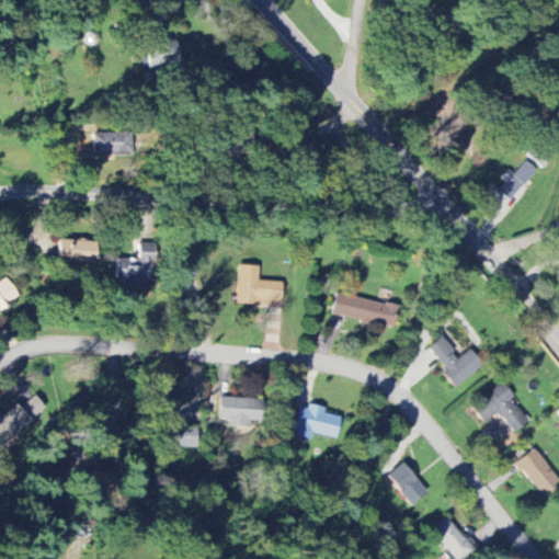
[(145,45),(148,68),(182,64),(179,41),(145,45)]
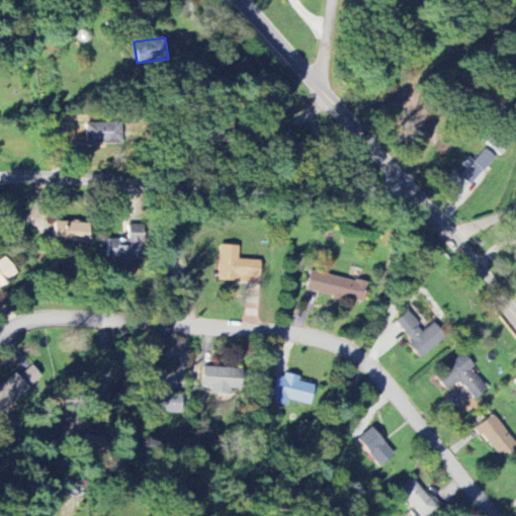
[(86,143),(122,142),(121,121),(85,122),(86,143)]
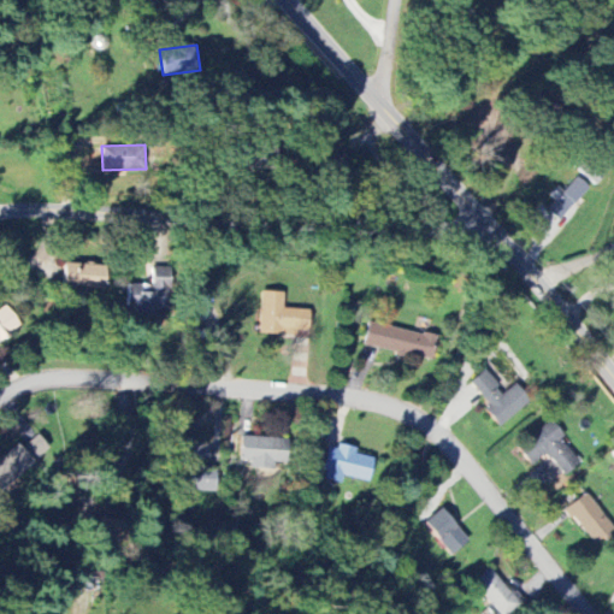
[(556,199),(548,208),(560,219),(590,187),(578,176),(564,190),(559,186),(550,194),(556,199)]
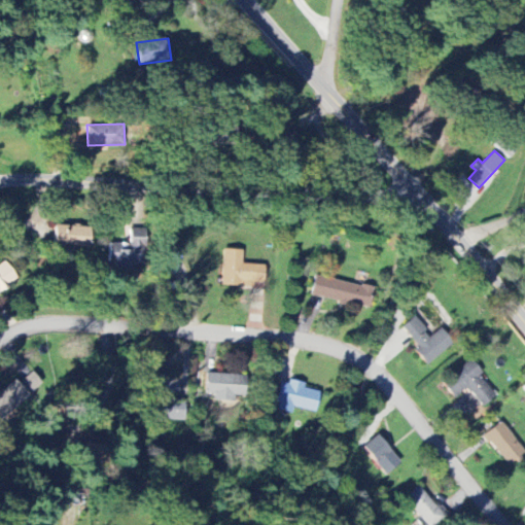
[(54,245),(90,245),(90,224),(54,224),(54,245)]
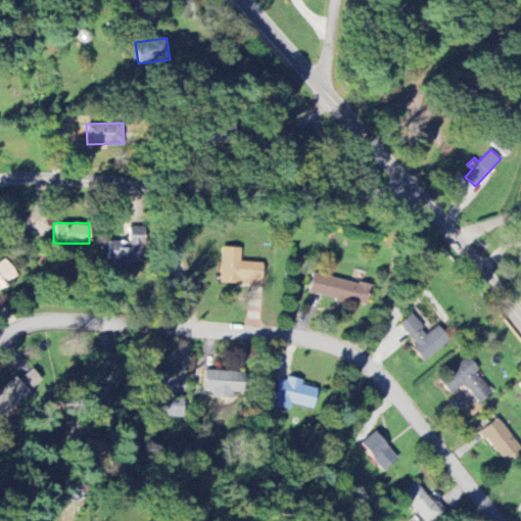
[(107,241),(107,264),(145,263),(144,226),(128,226),(128,241),(107,241)]
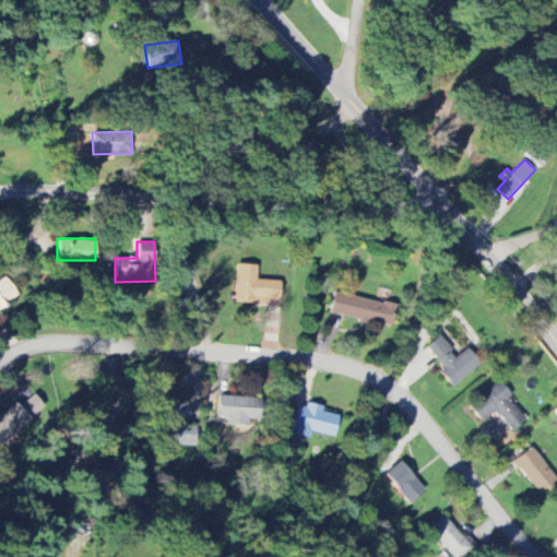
[(235,301),(270,304),(270,299),(281,299),(282,280),(258,279),(258,264),(237,263),(235,301)]
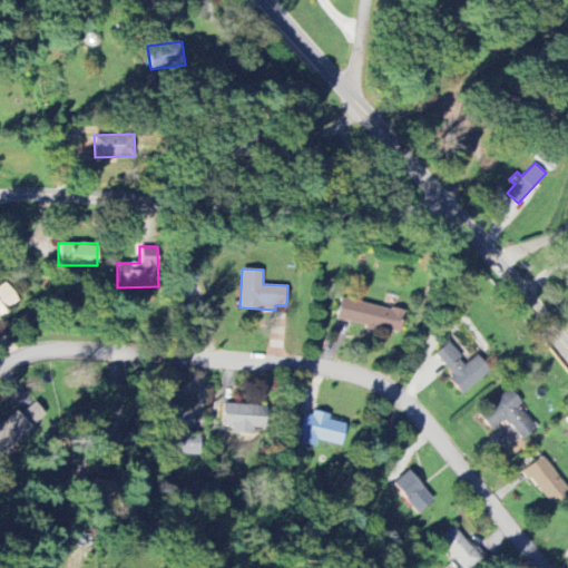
[(0,284),(0,314),(19,303),(7,282),(0,284)]
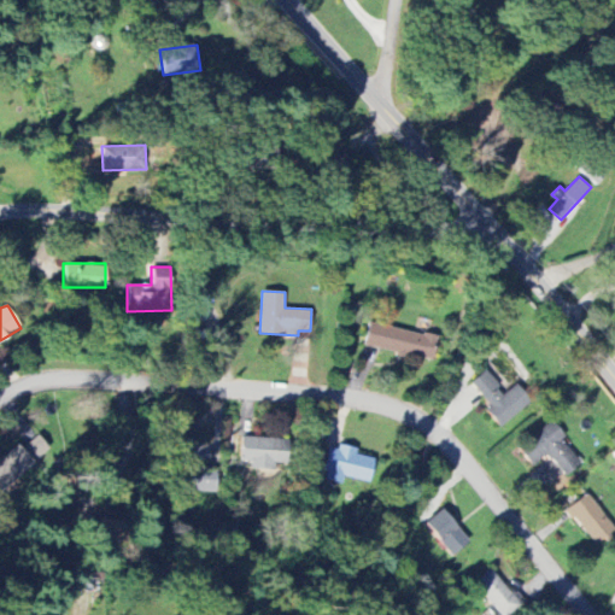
[(435,359),(439,335),(369,322),(364,346),(435,359)]
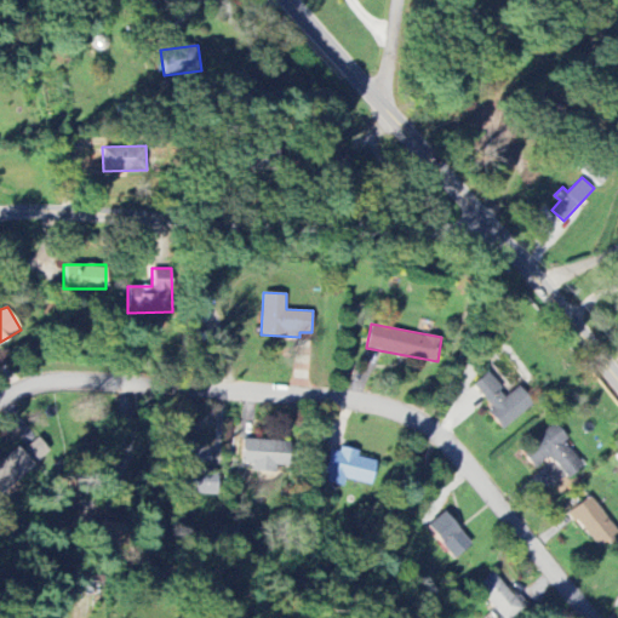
[(473,384),(493,408),(490,412),(503,429),(533,404),(520,385),(507,396),(487,372),(473,384)]
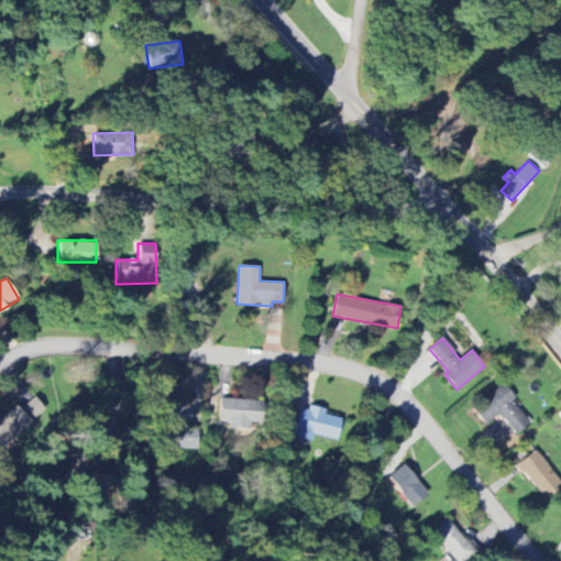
[(485,425),(499,414),(516,433),(532,421),(503,384),(472,407),(485,425)]
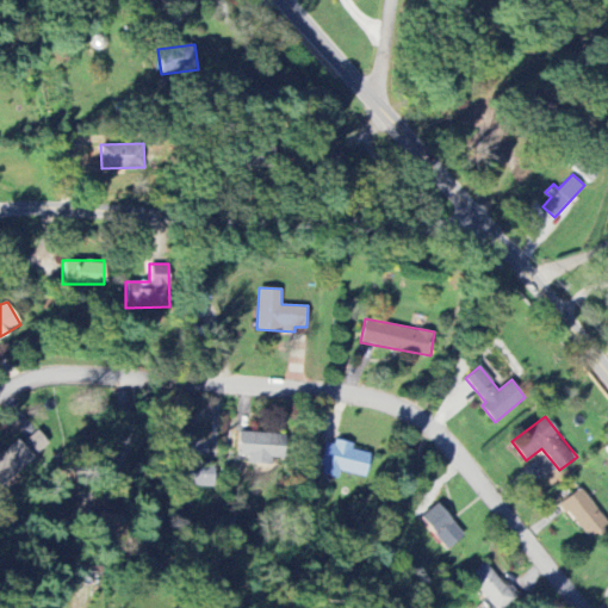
[(22,445),(17,440),(0,454),(0,488),(51,444),(38,429),(22,445)]
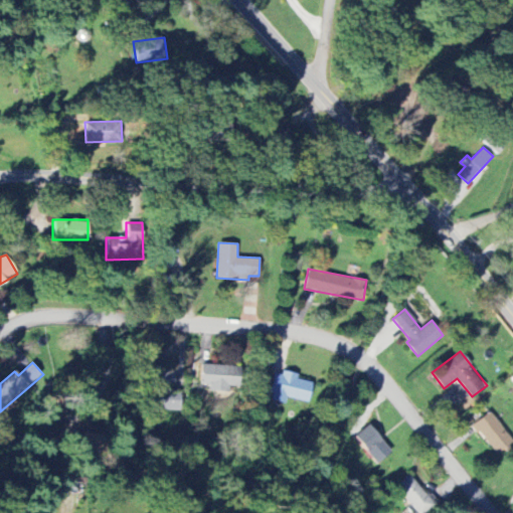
[(201,383),(209,384),(209,391),(241,392),(241,366),(202,364),(201,383)]
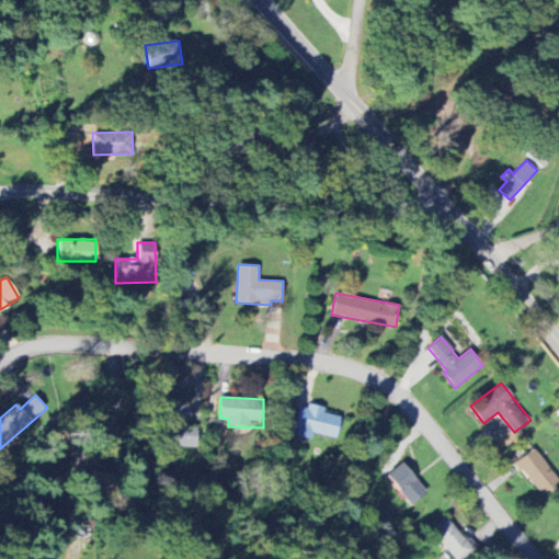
[(197,425),(175,424),(177,400),(158,399),(156,444),(196,446),(197,425)]
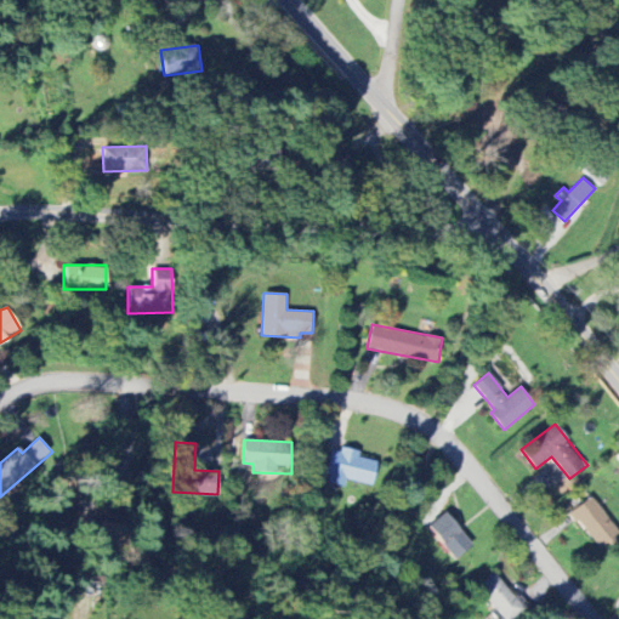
[(372,484),(378,460),(358,456),(359,450),(342,447),(341,452),(331,449),(324,481),(345,486),(346,478),(372,484)]
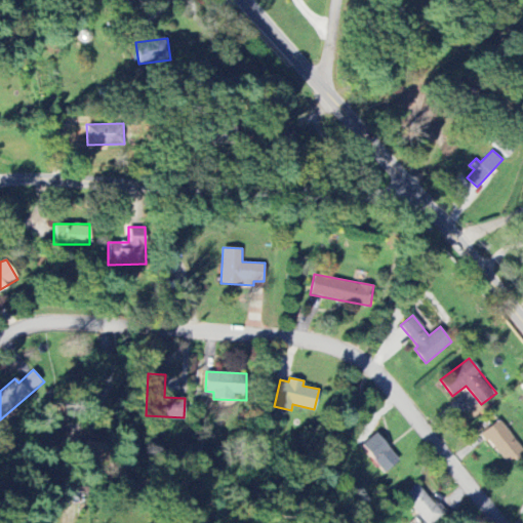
[(507,464),(522,451),(522,447),(499,418),(482,433),(507,464)]
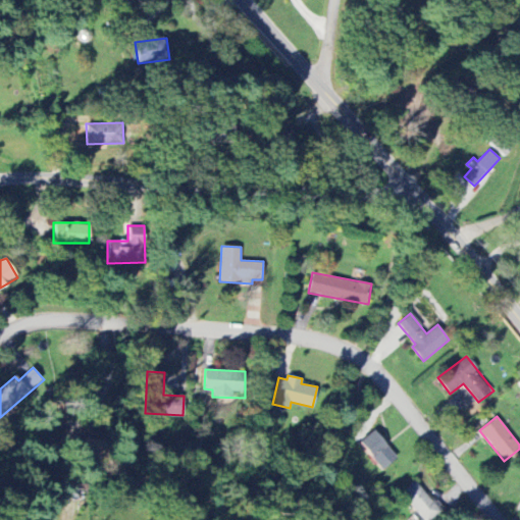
[(359,442),(381,469),(397,457),(373,429),(359,442)]
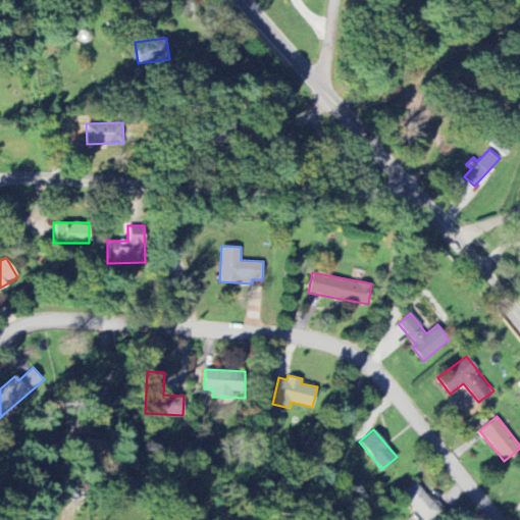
[(423,519),(429,519),(440,511),(414,480),(400,494),(423,519)]
